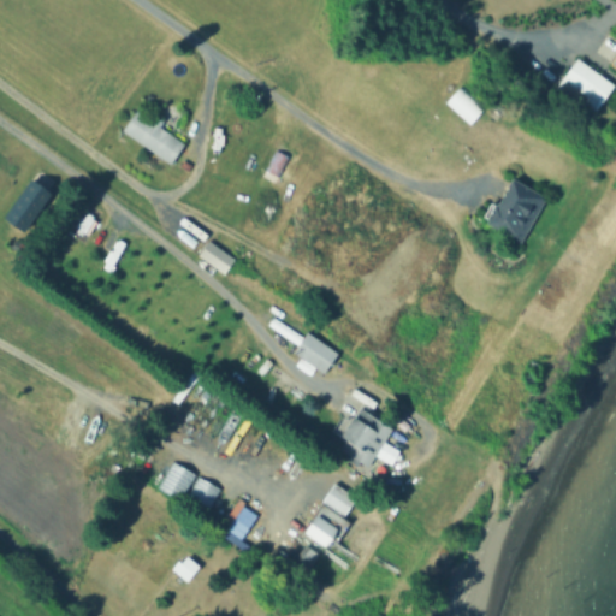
[(615,82),(615,84),(594,113),(557,86),(580,55),(615,82)]
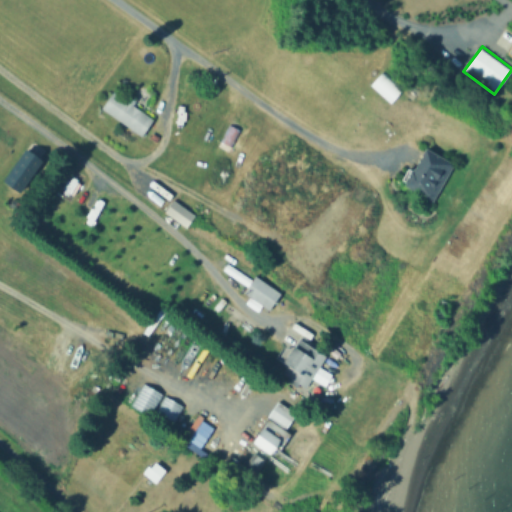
[(369,83),(389,102),(400,89),(380,71),(369,83)]
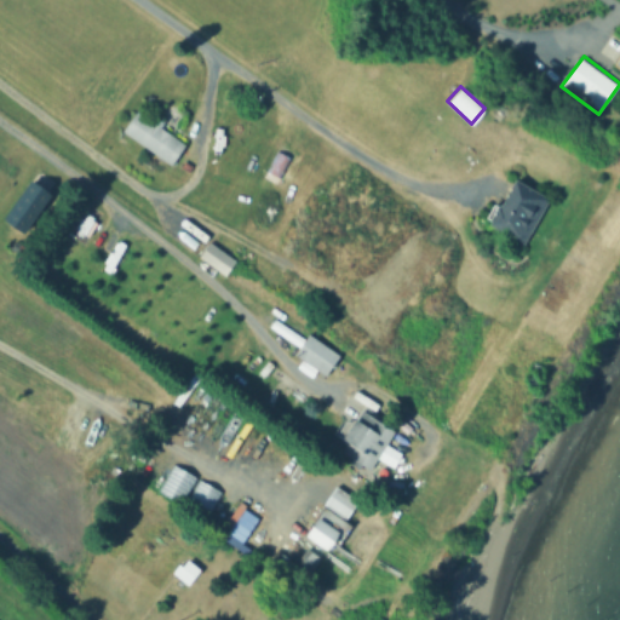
[(188,144),(172,167),(124,132),(139,109),(188,144)]
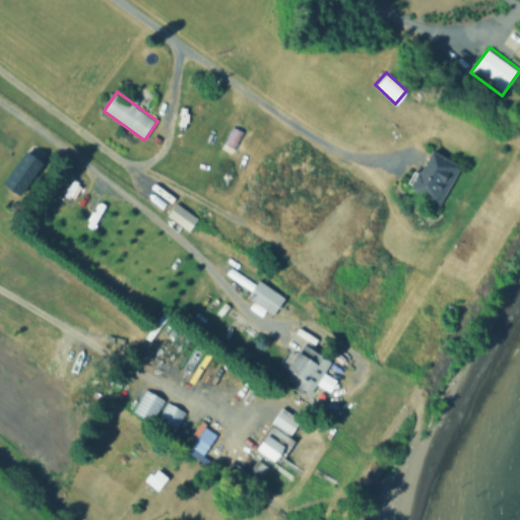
[(245,131),(237,149),(224,143),(234,126),(245,131)]
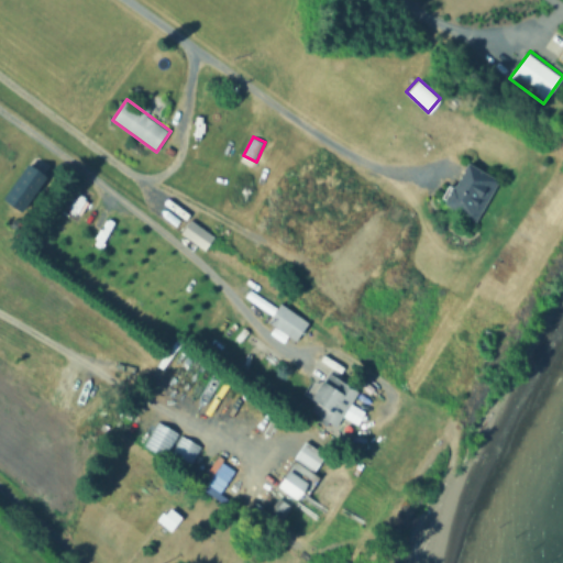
[(50,172),(24,205),(6,191),(32,157),(50,172)]
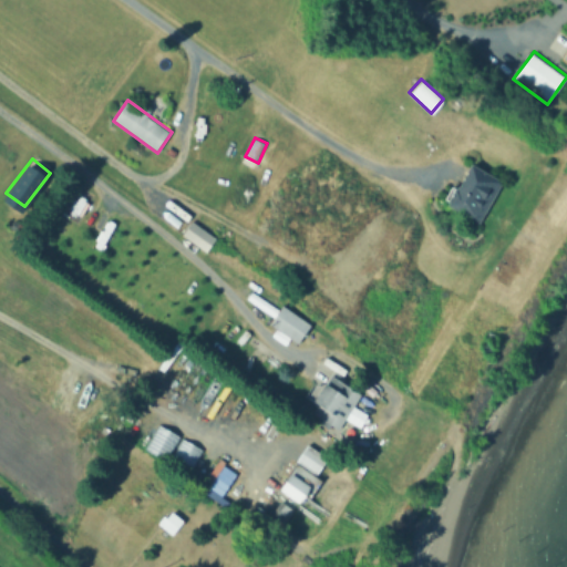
[(507,181),(484,223),(447,203),(471,161),(507,181)]
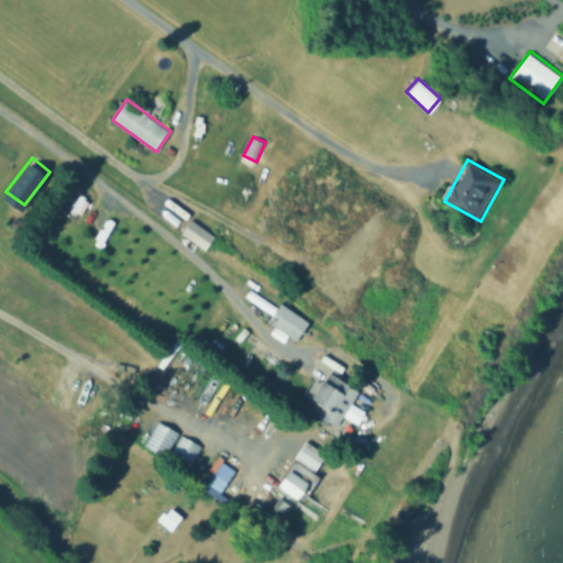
[(217,235),(207,251),(176,230),(187,214),(217,235)]
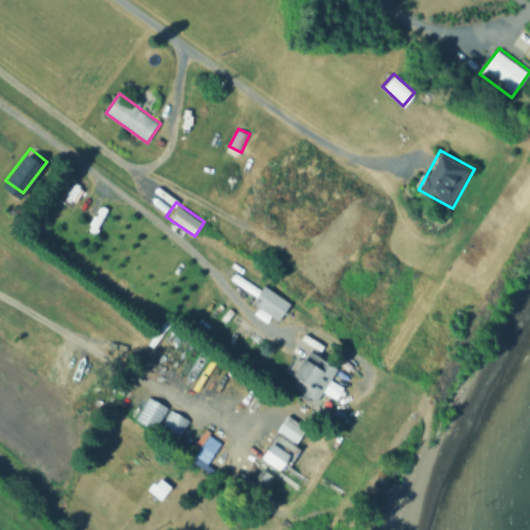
[(293,304),(281,321),(254,301),(266,285),(293,304)]
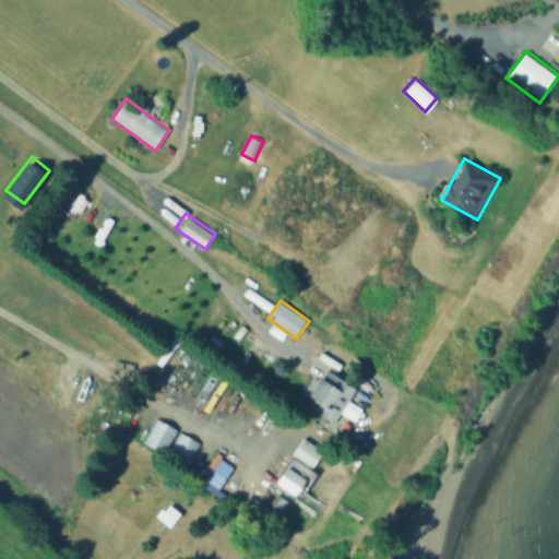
[(360,379),(334,419),(312,404),(320,392),(314,388),(332,360),(360,379)]
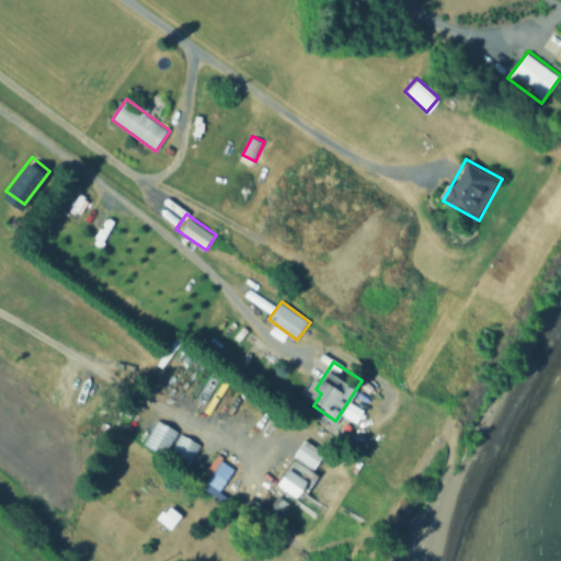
[(155,419),(198,442),(185,467),(141,443),(155,419)]
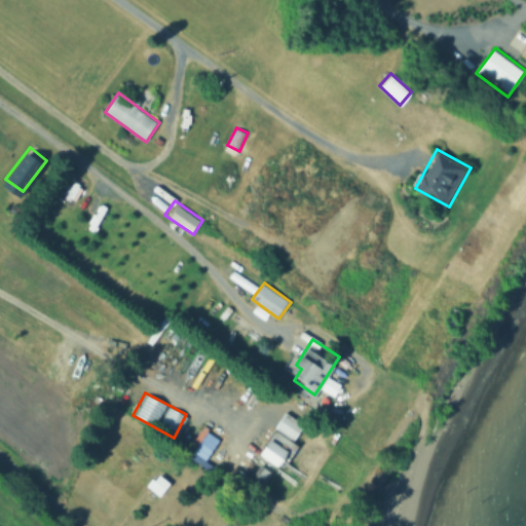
[(283,410),(255,454),(276,467),(304,423),(283,410)]
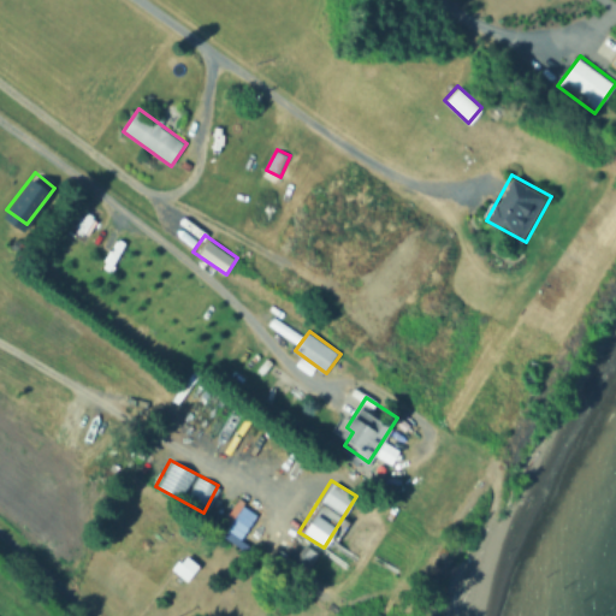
[(217,532),(237,543),(254,513),(234,502),(217,532)]
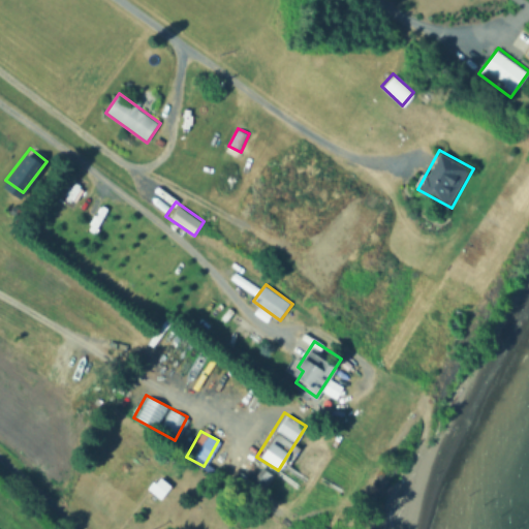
[(270,476),(259,469),(252,477),(262,486),(270,476)]
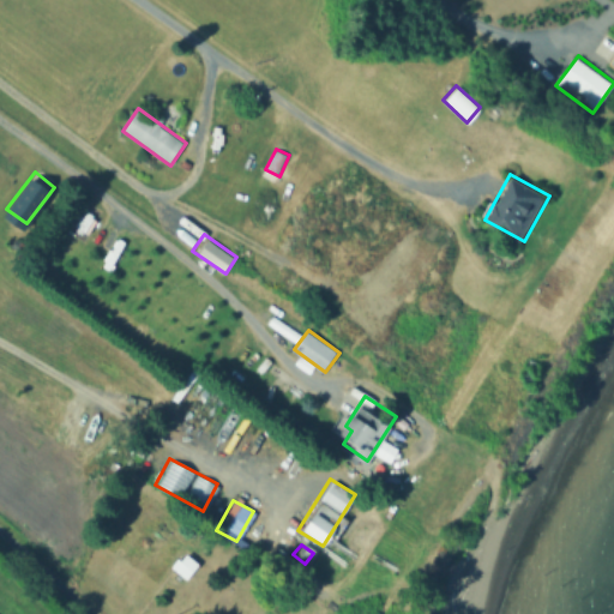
[(202,559),(186,576),(173,565),(188,547),(202,559)]
